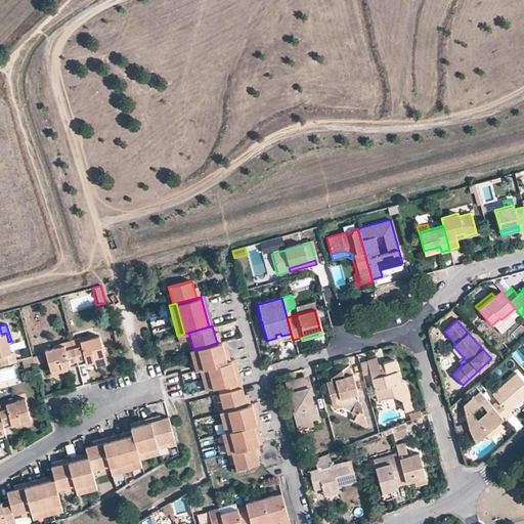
[(6,333),(1,334),(0,334),(0,354),(10,352),(8,342),(6,333)]
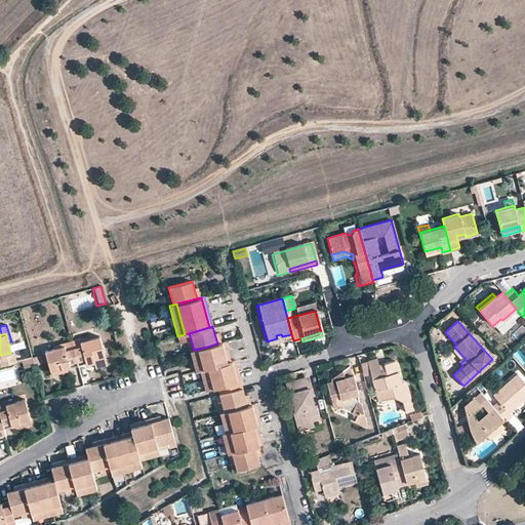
[(292,337),(291,334),(282,336),(281,334),(276,335),(277,338),(267,341),(268,345),(292,337)]
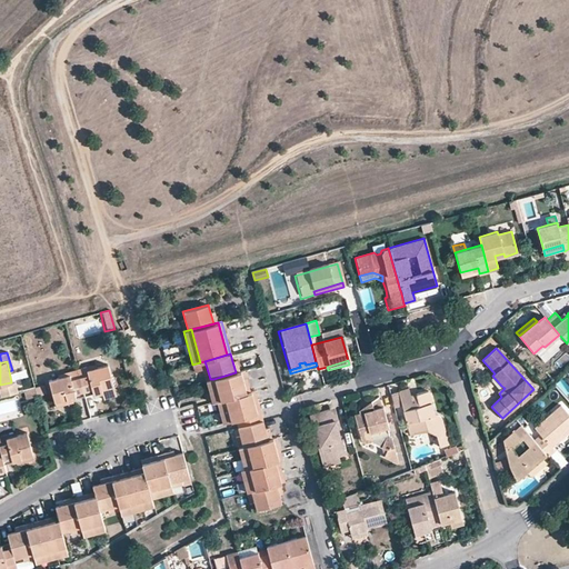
[(87,370),(97,367),(96,363),(77,369),(79,377),(88,373),(87,370)]
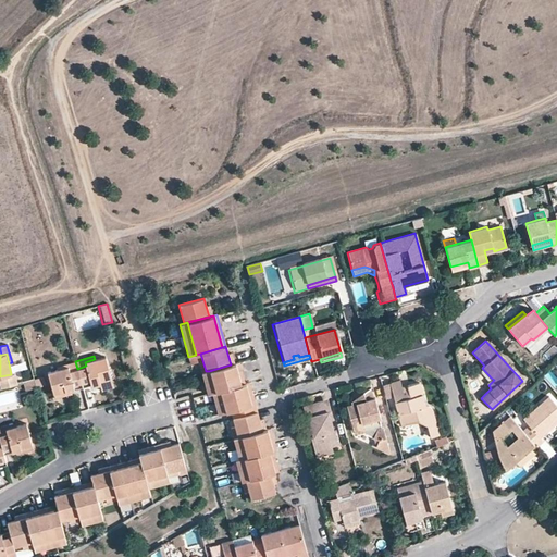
[(86,366),(77,369),(81,383),(89,381),(91,385),(94,384),(100,382),(99,381),(110,379),(104,357),(95,359),(85,362),(86,366)]
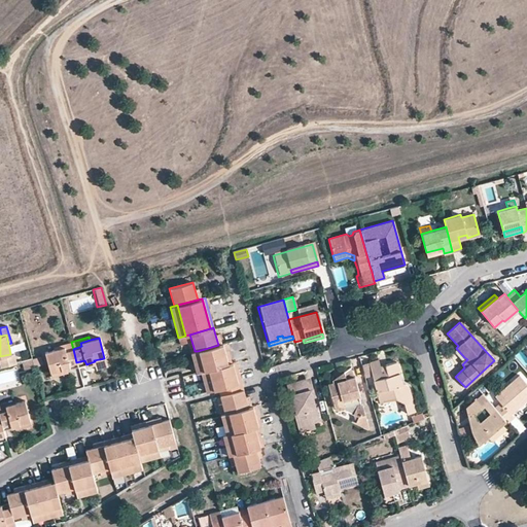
[(66,351),(73,349),(71,342),(54,347),(54,349),(65,347),(66,351)]
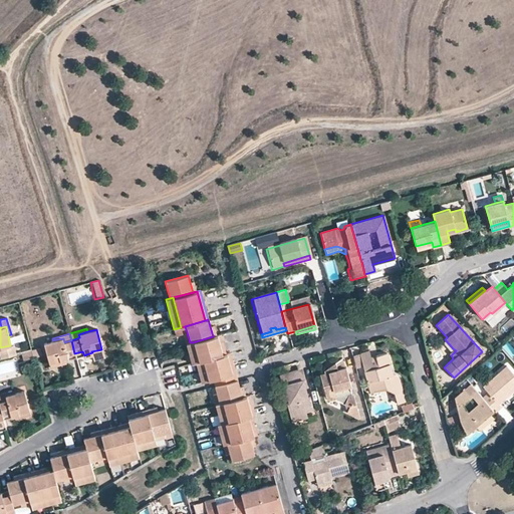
[(222,354),(226,353),(221,334),(217,335),(222,354)]
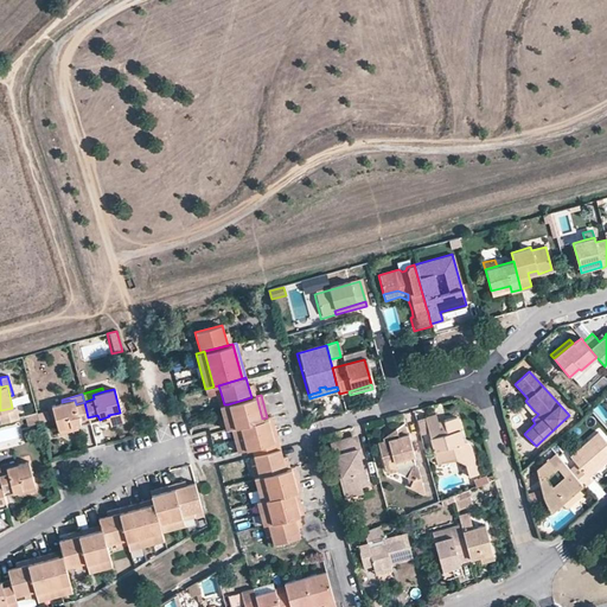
[(256,396),(255,396),(251,397),(228,404),(234,427),(240,426),(262,419),(256,396)]
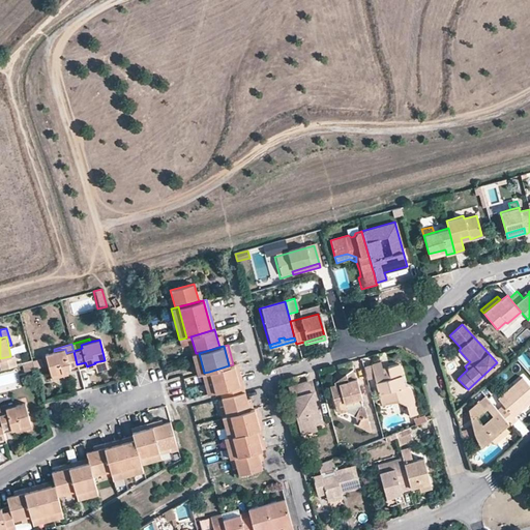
[(65,349),(54,351),(45,354),(50,375),(61,372),(62,373),(66,372),(70,371),(69,366),(77,364),(74,351),(66,353),(65,349)]
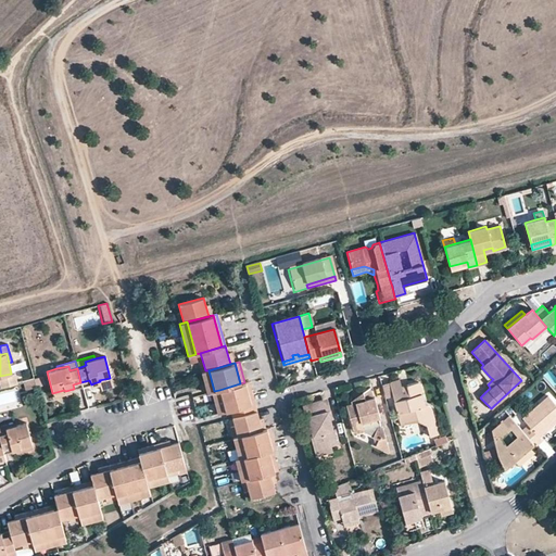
[(209,370),(205,370),(201,373),(205,393),(211,392),(214,391),(209,370)]
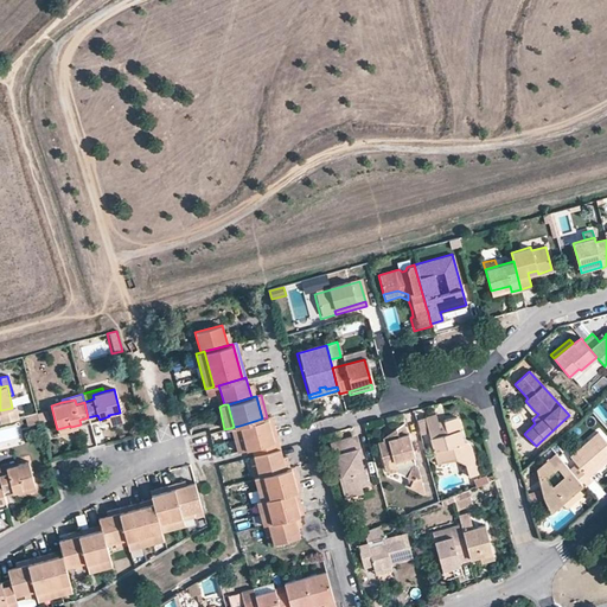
[(12,408),(0,410),(0,421),(0,422),(18,417),(16,407),(12,408)]
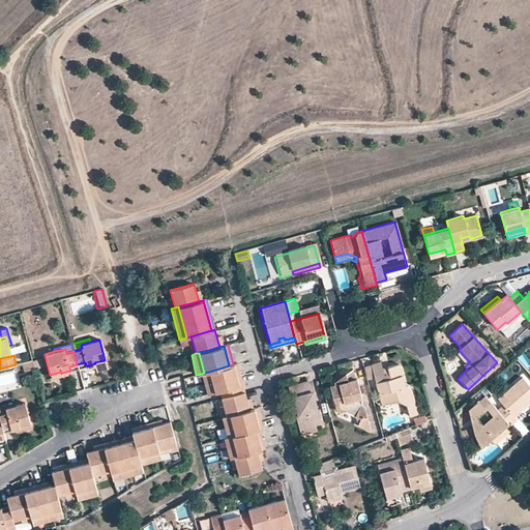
[(39,358),(32,360),(34,369),(41,367),(39,358)]
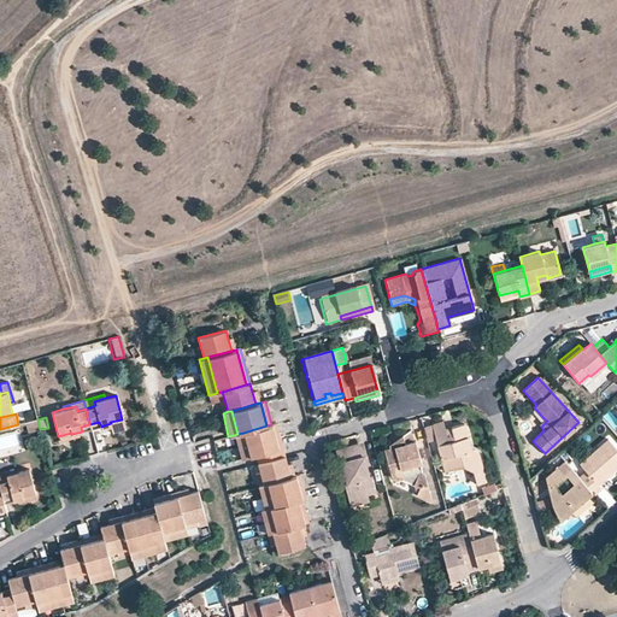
[(40,429),(37,419),(24,423),(27,434),(40,430),(40,429)]
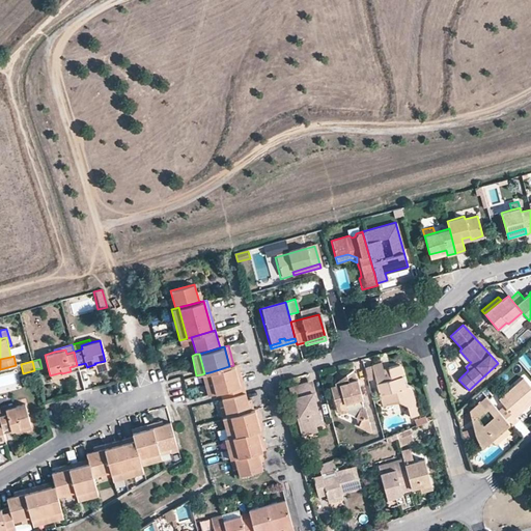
[(107,364),(105,361),(94,363),(95,364),(89,366),(90,371),(96,369),(96,368),(107,364)]
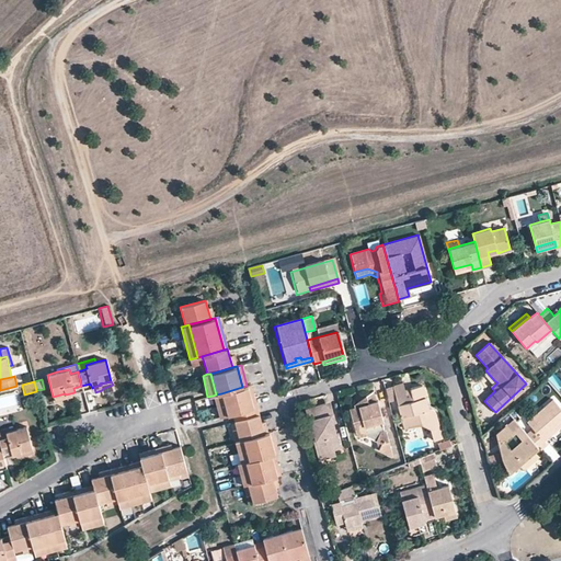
[(252,408),(258,407),(251,384),(247,386),(252,408)]
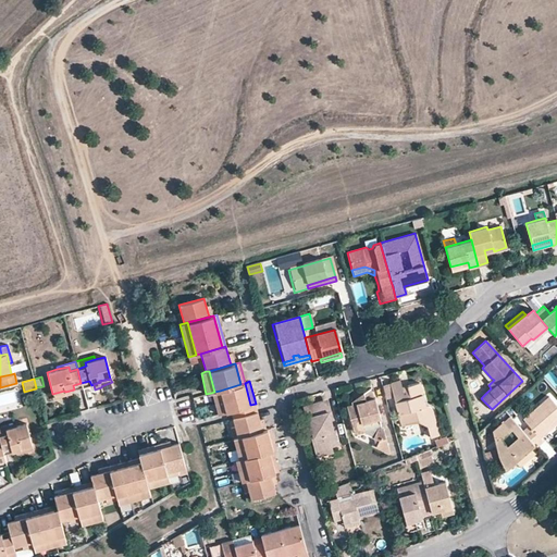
[(401,392),(400,387),(399,381),(390,383),(395,403),(398,401),(400,412),(398,413),(401,425),(419,422),(426,425),(430,426),(434,422),(428,406),(425,406),(423,406),(421,395),(418,383),(406,386),(407,391),(401,392)]
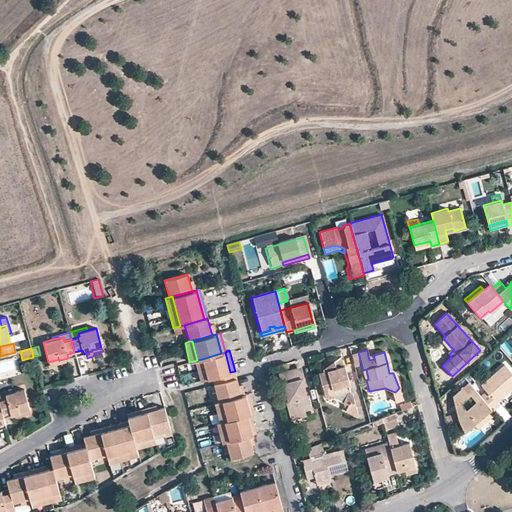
[(230,372),(225,352),(221,353),(202,359),(207,378),(211,377),(230,372)]
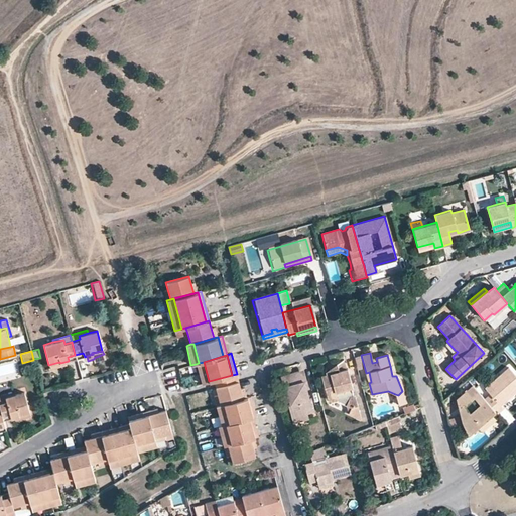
[(336,372),(325,375),(319,377),(326,398),(330,400),(335,399),(336,402),(345,405),(349,407),(347,412),(360,418),(353,395),(352,396),(349,387),(351,386),(346,369),(344,369),(341,361),(335,365),(336,372)]
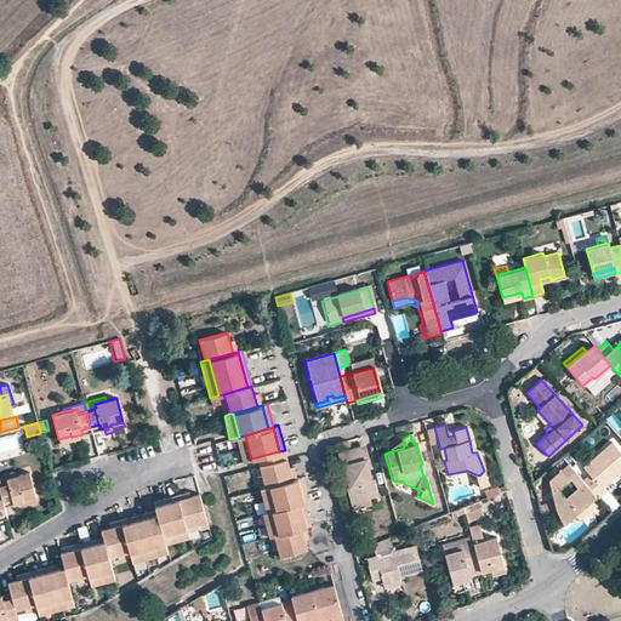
[(251,459),(245,436),(239,437),(235,438),(243,461),(251,459)]
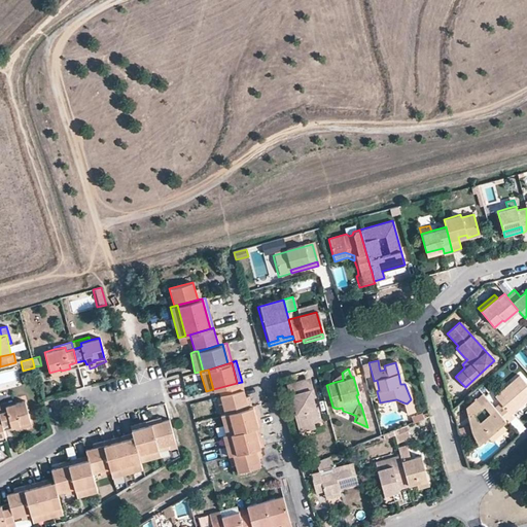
[(330,381),(331,383),(343,380),(342,373),(330,381)]
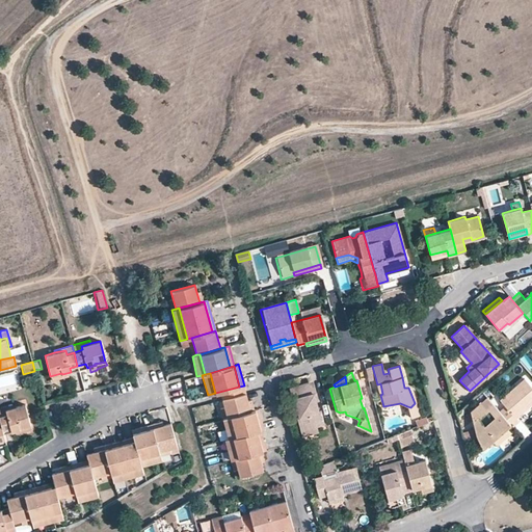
[(505,404),(498,411),(511,425),(513,428),(521,422),(517,419),(531,405),(531,389),(522,378),(500,399),(505,404)]
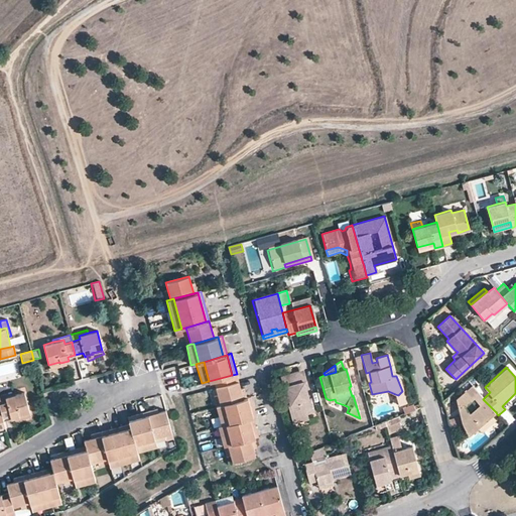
[(308,398),(307,395),(304,395),(303,391),(306,390),(304,381),(305,381),(302,371),(279,377),(282,387),(284,387),(289,404),(287,405),(290,417),(306,412),(304,409),(313,407),(311,398),(308,398)]
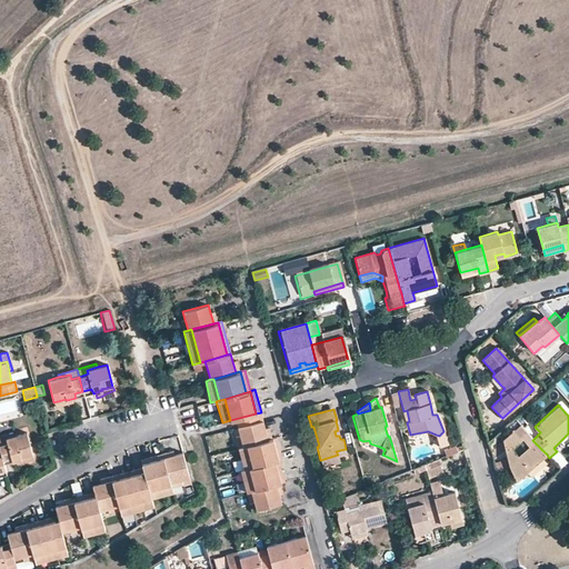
[(262,420),(261,412),(256,413),(235,419),(237,427),(262,420)]
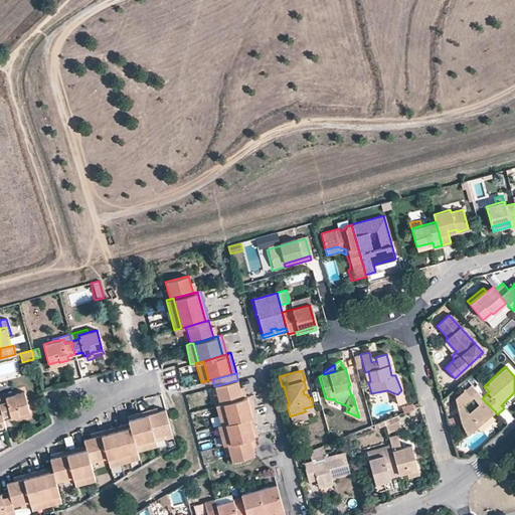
[(237,380),(214,386),(216,393),(219,403),(222,402),(242,397),(239,387),(237,380)]
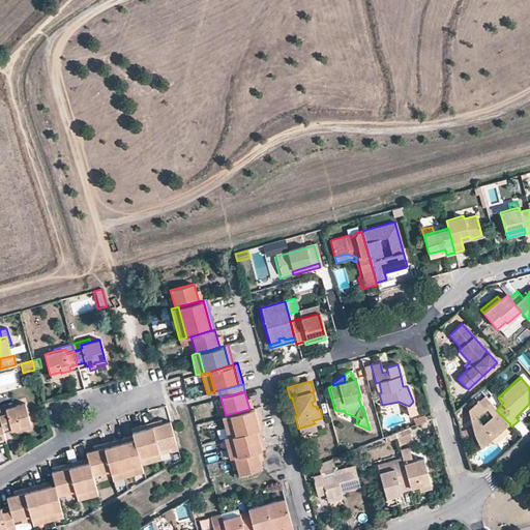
[(496,410),(483,395),(468,409),(478,442),(479,444),(481,446),(483,446),(486,445),(492,440),(506,427),(509,423),(496,410)]
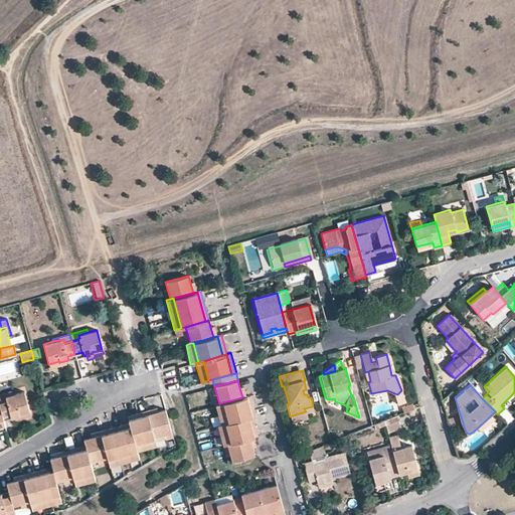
[(397,394),(394,393),(396,403),(405,401),(401,390),(397,394)]
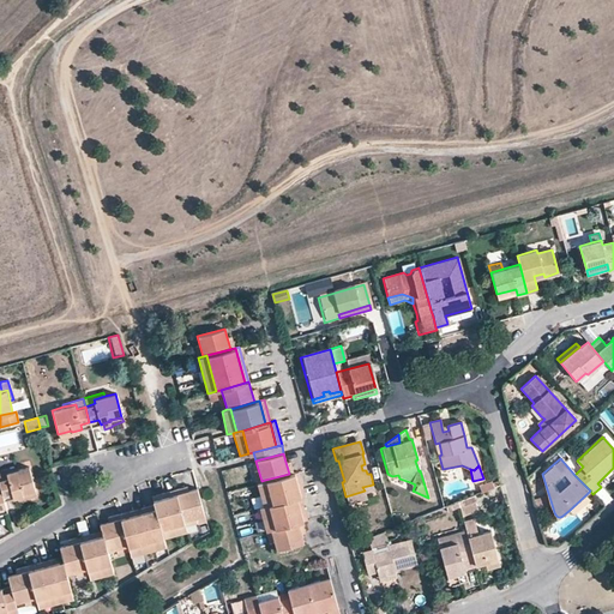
[(35,489),(29,467),(17,470),(6,473),(5,469),(4,468),(0,468),(0,487),(1,492),(2,495),(11,493),(12,498),(17,497),(23,495),(22,493),(35,489)]
